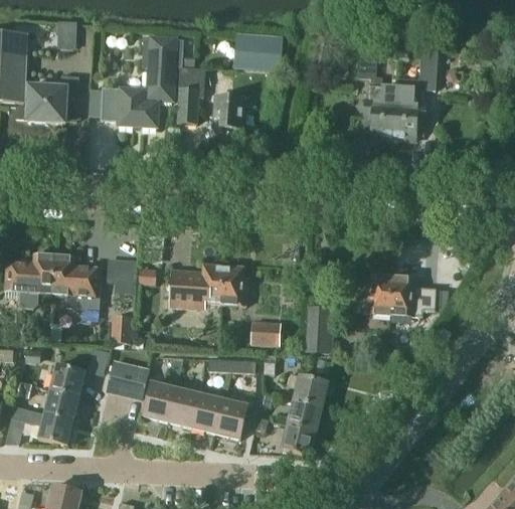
[(25,32),(0,30),(0,99),(22,100),(25,32)]
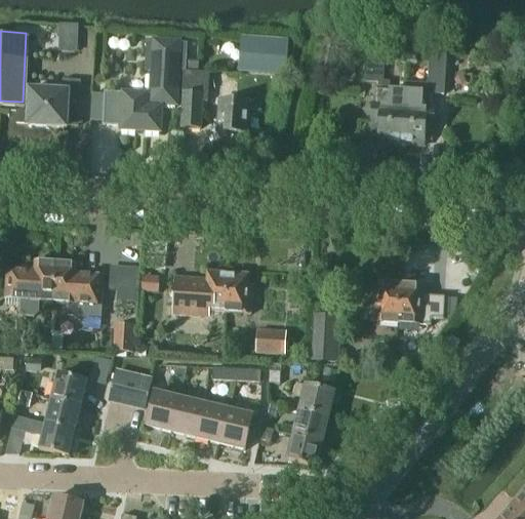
[(238,67),(283,71),(286,38),(244,35),(243,51),(239,50),(238,67)]
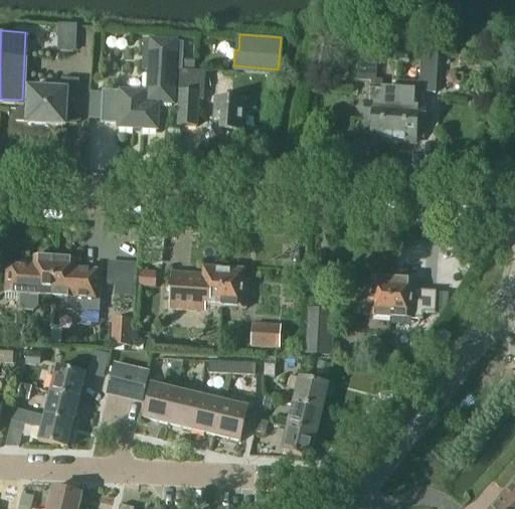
[(156,127),(157,100),(172,101),(176,37),(148,35),(145,89),(101,86),(99,120),(116,121),(116,125),(156,127)]
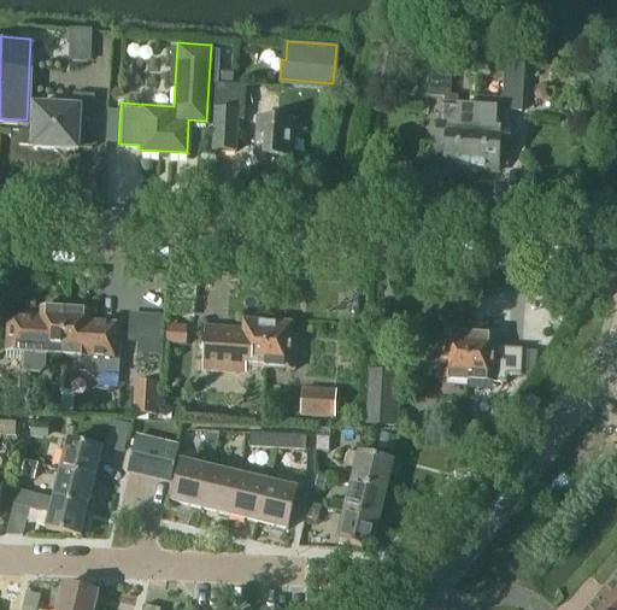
[(479,50),(470,48),(470,52),(465,52),(464,69),(477,70),(479,50)]
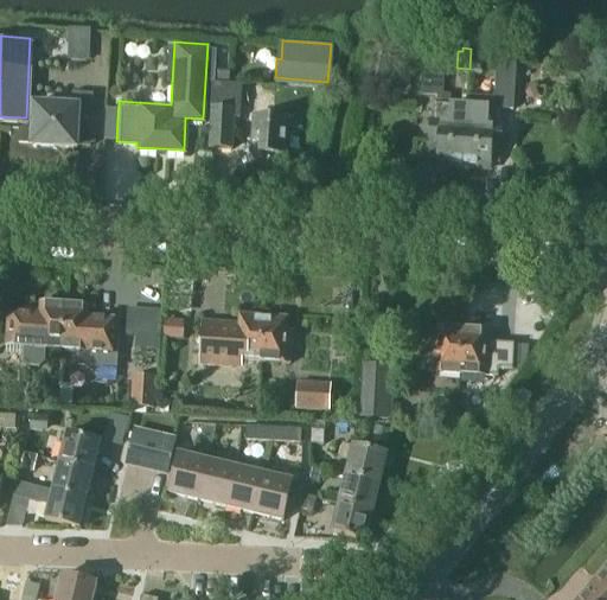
[(471,49),(470,69),(483,70),(484,52),(479,52),(479,49),(471,49)]
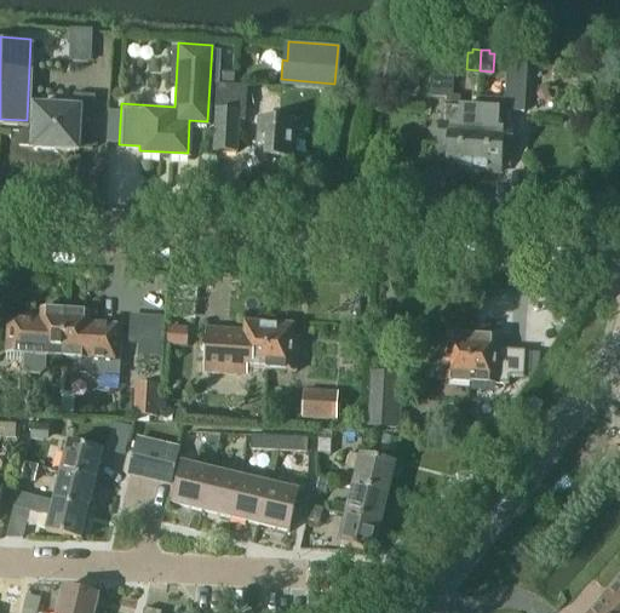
[(472,167),(477,106),(459,104),(460,93),(451,93),(453,55),(434,52),(430,92),(445,93),(443,120),(440,120),(437,142),(438,142),(437,159),(447,159),(446,166),(472,167)]
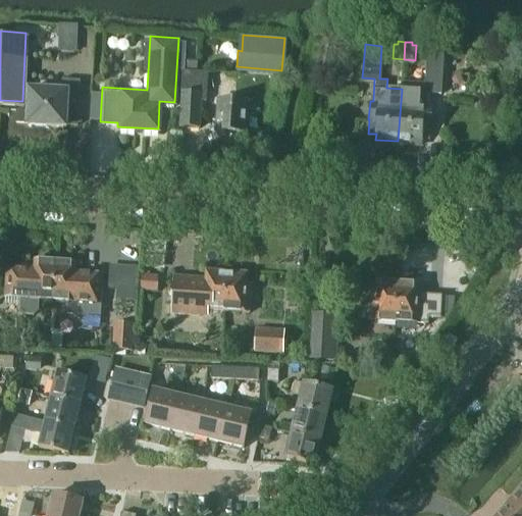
[(421,137),(428,138),(429,124),(431,105),(428,105),(429,83),(442,84),(445,50),(428,49),(426,82),(418,81),(417,90),(402,89),(398,141),(420,143),(421,137)]
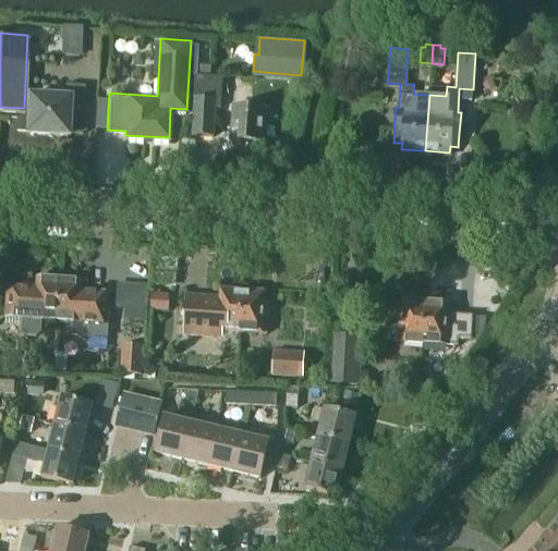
[(197,60),(197,72),(209,73),(209,60),(197,60)]
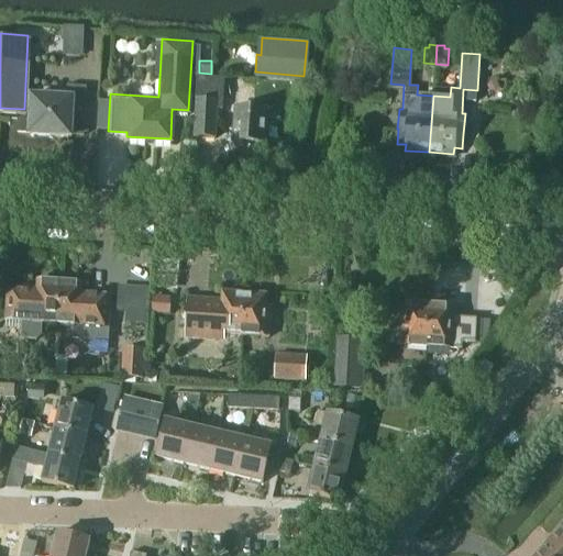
[(199,73),(195,73),(195,108),(194,133),(214,134),(216,104),(221,106),(221,96),(235,97),(233,140),(263,141),(265,104),(247,103),(249,84),(241,84),(241,75),(211,74),(199,73)]
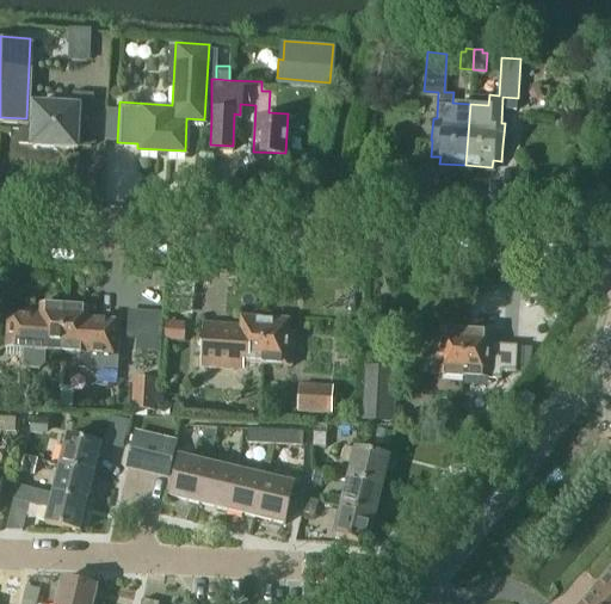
[(91,91),(72,91),(72,103),(32,100),(31,125),(17,125),(17,140),(30,140),(30,142),(75,145),(76,124),(90,124),(91,91)]
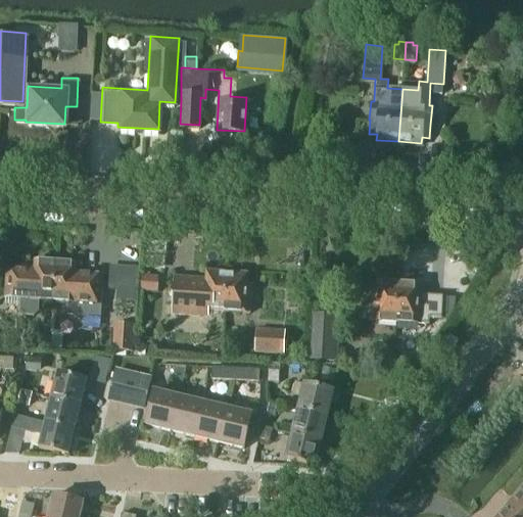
[(55,259),(34,256),(34,267),(6,265),(5,293),(20,294),(19,312),(32,312),(38,307),(39,296),(52,297),(55,259)]
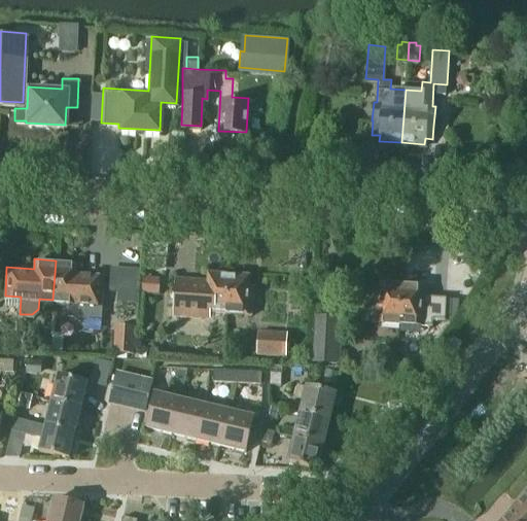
[(102,273),(75,271),(76,262),(56,261),(53,300),(68,301),(67,312),(100,314),(102,273)]
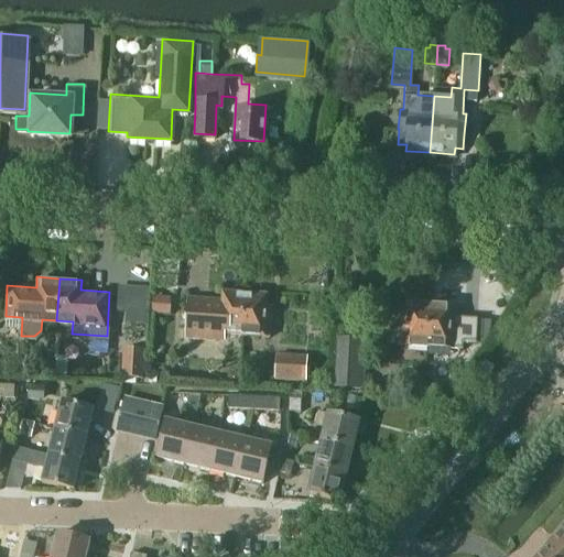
[(117,282),(116,306),(125,306),(125,319),(145,320),(148,284),(117,282)]
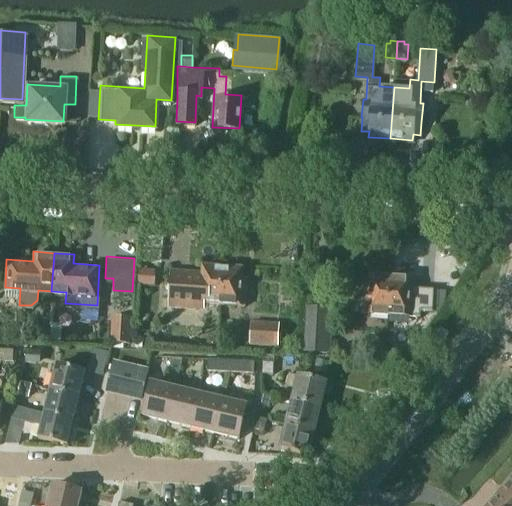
[(221,263),(201,262),(201,271),(197,271),(196,275),(172,273),(170,303),(197,305),(197,300),(219,301),(221,263)]
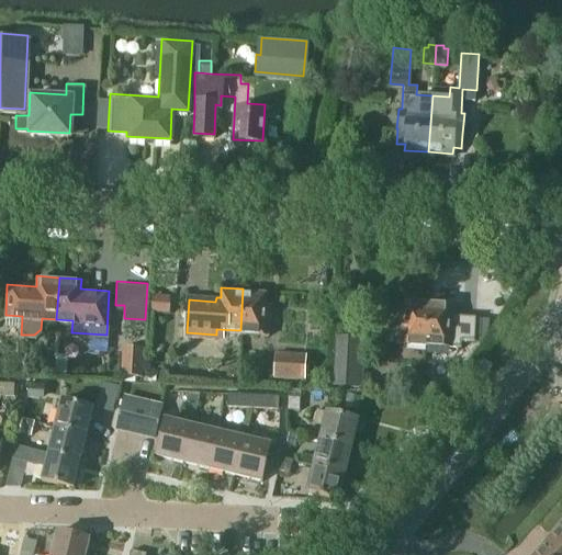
[(270,301),(267,301),(267,291),(243,289),(240,330),(268,332),(270,301)]
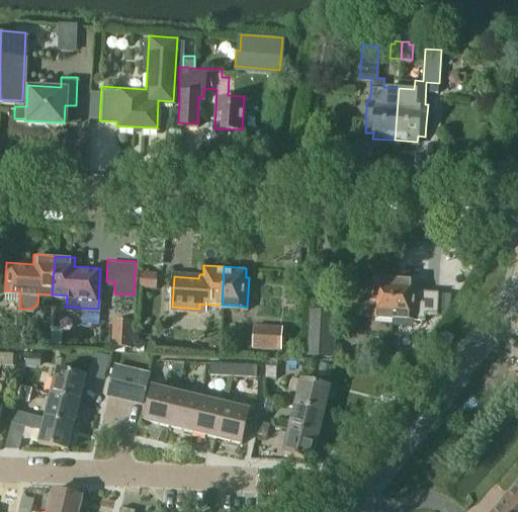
[(140,268),(139,284),(154,285),(155,269),(140,268)]
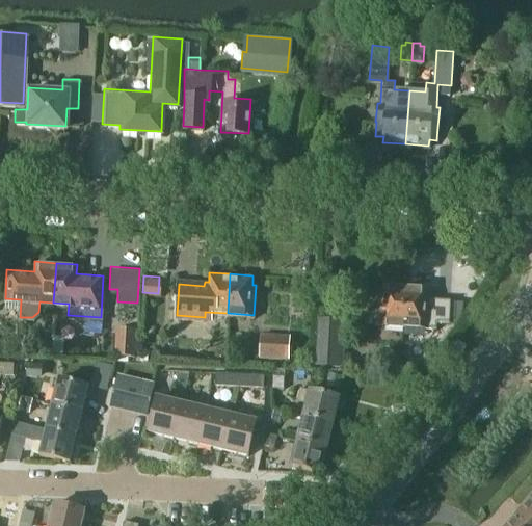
[(405,284),(384,283),(383,293),(379,293),(379,306),(365,305),(364,321),(403,323),(405,284)]
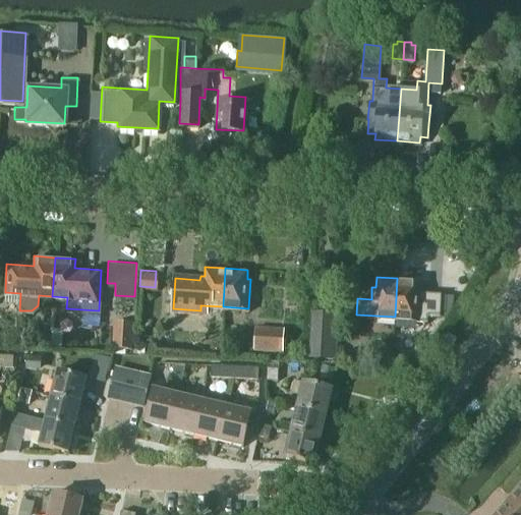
[(440,291),(416,290),(417,280),(397,278),(395,317),(425,319),(425,313),(438,313),(440,291)]
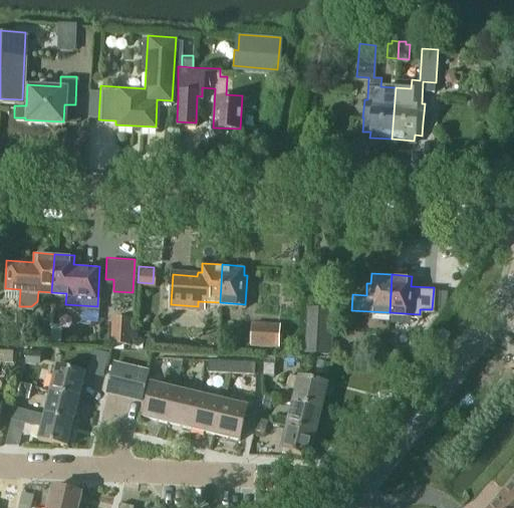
[(307,307),(305,348),(326,348),(327,308),(307,307)]
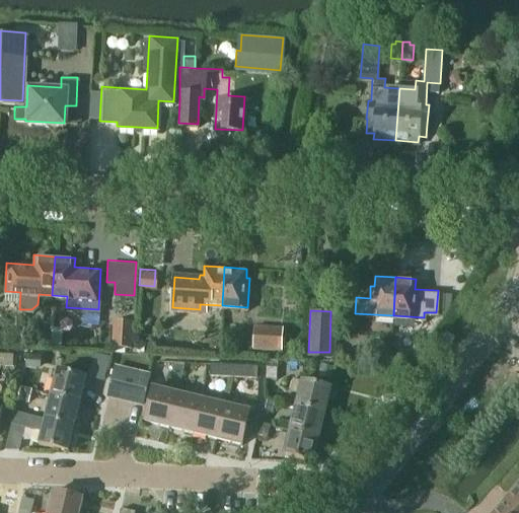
[(109,344),(131,346),(132,318),(112,317),(109,344)]
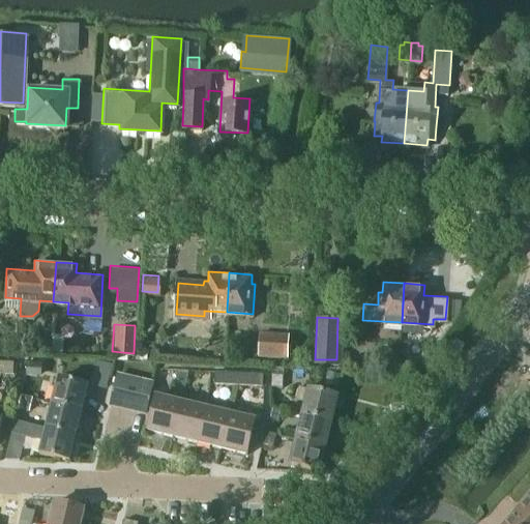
[(258,360),(287,362),(289,332),(260,330),(258,360)]
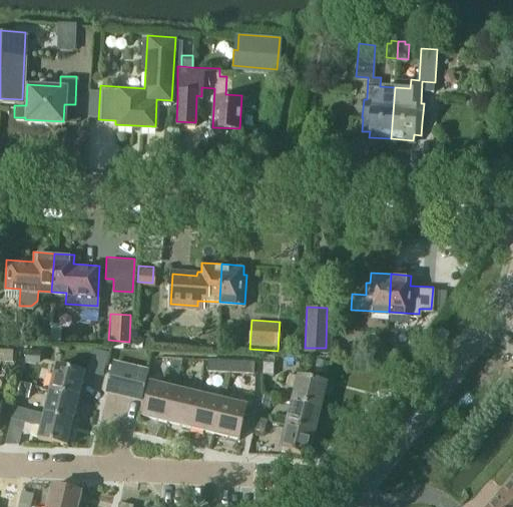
[(433,335),(442,341),(449,330),(441,324),(433,335)]
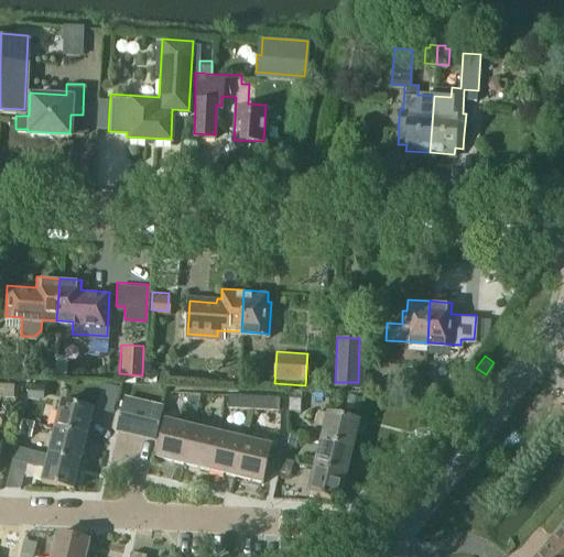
[(39,382),(26,381),(26,395),(39,395),(39,382)]
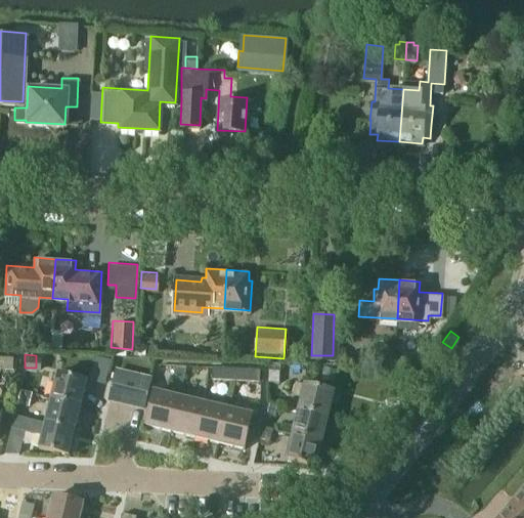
[(13,356),(1,355),(1,368),(12,368),(13,356)]
